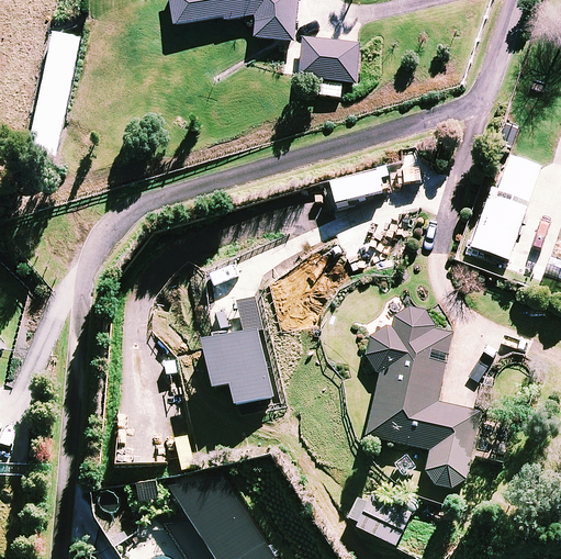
[(171,0),(171,19),(224,20),(224,17),(255,17),(255,37),(295,38),(295,0),(171,0)]
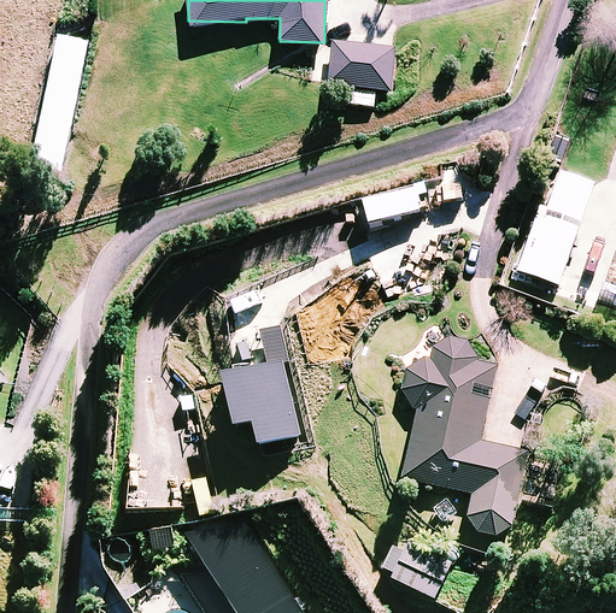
[(87,42),(59,36),(33,163),(62,168),(87,42)]
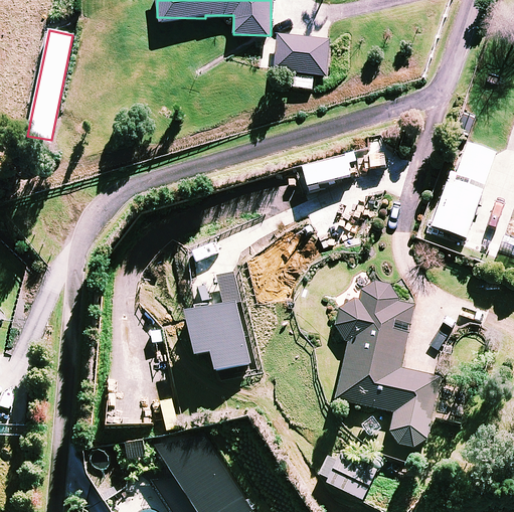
[(329,39),(277,34),(274,68),(295,71),(294,86),(311,87),(313,72),(325,74),(329,39)]
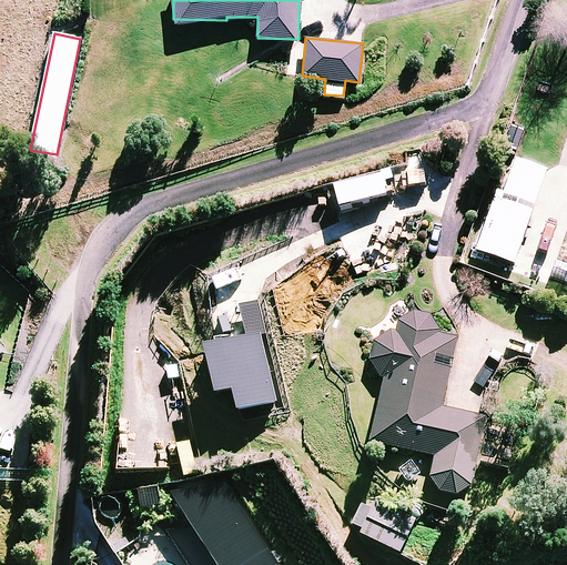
[(547,168),(515,157),(498,202),(494,200),(476,250),(514,262),(547,168)]
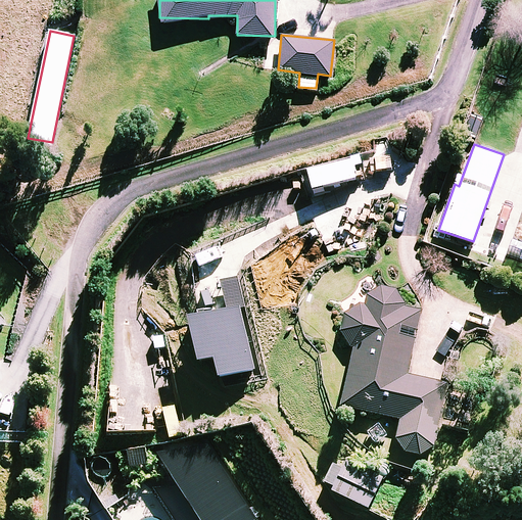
[(363,301),(359,302),(354,303),(350,305),(347,308),(344,311),(342,315),(340,319),(339,323),(339,327),(339,331),(341,335),(342,338),(345,342),(348,344),(351,347),(339,404),(398,417),(393,440),(397,441),(399,444),(401,446),(404,448),(406,451),(409,453),(412,454),(415,454),(418,454),(421,454),(424,453),(427,452),(429,451),(432,448),(434,446),(436,443),(449,381),(408,373),(421,308),(405,303),(405,300),(404,297),(401,294),(399,291),(397,288),(394,286),(391,285),(387,284),(384,283),(380,284),(377,285),(374,286),(371,288),(368,290),(366,293),(366,300),(363,301)]
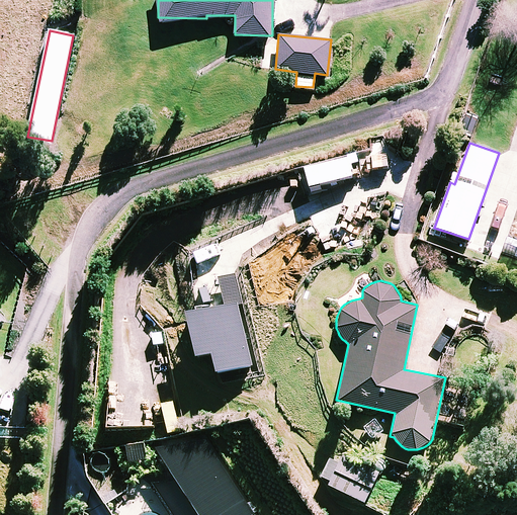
[(378,471),(346,455),(328,459),(321,474),(330,478),(328,484),(364,501),(378,471)]
